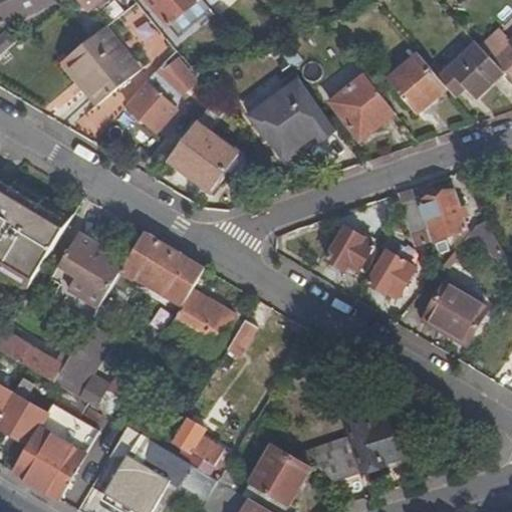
[(0,0),(0,16),(3,23),(22,15),(20,11),(44,0),(0,0)]
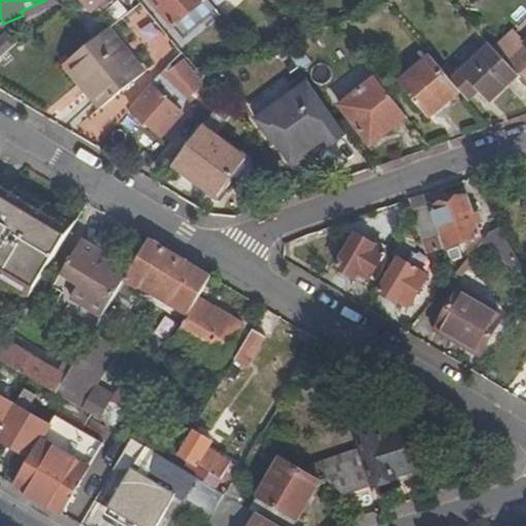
[(23,15),(57,1),(56,0),(45,0),(21,11),(23,15)]
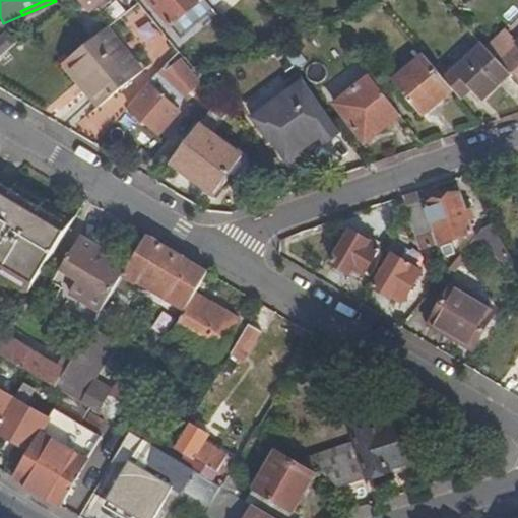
[(81,0),(89,9),(101,0),(81,0)]
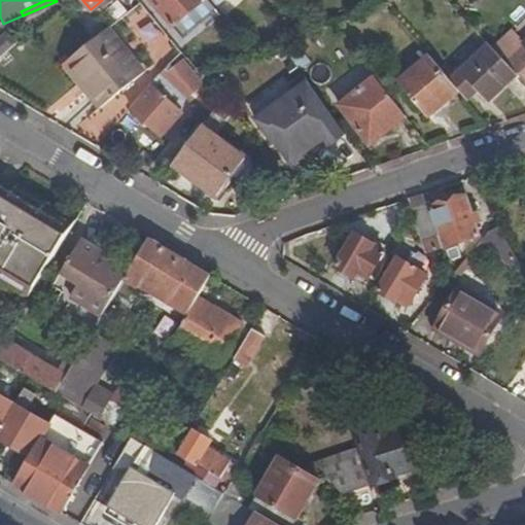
[(151,0),(172,25),(202,0),(151,0)]
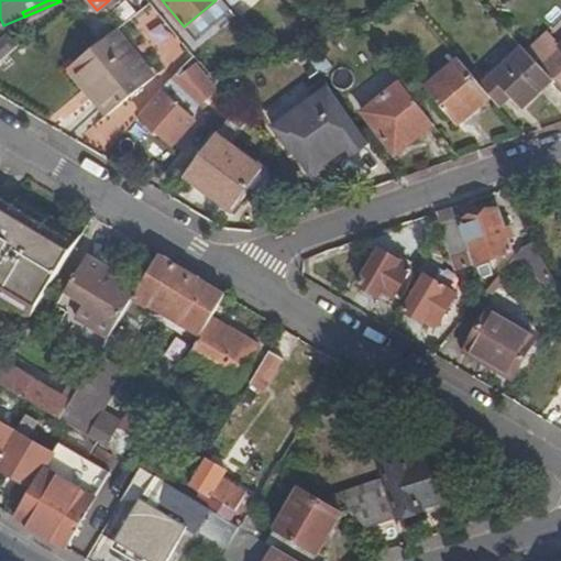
[(96,44),(67,68),(106,116),(153,78),(114,30),(96,44)]
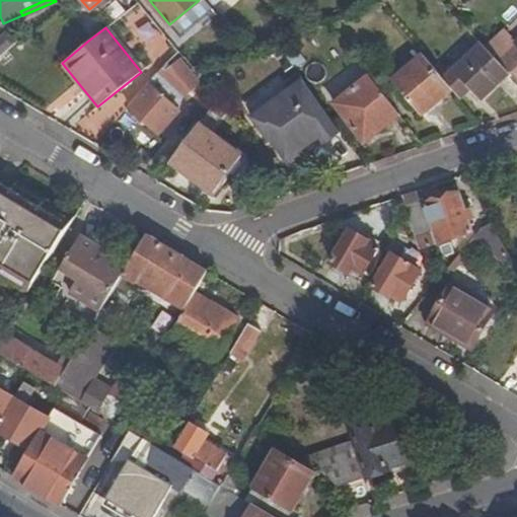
[(0,54),(18,39),(9,28),(0,35),(0,54)]
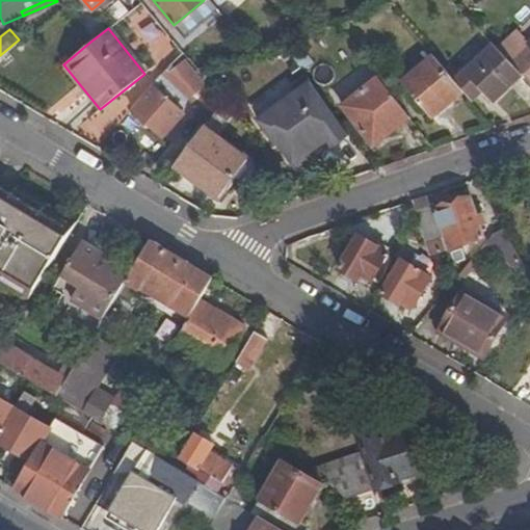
[(232,45),(241,55),(256,51),(243,35),(232,45)]
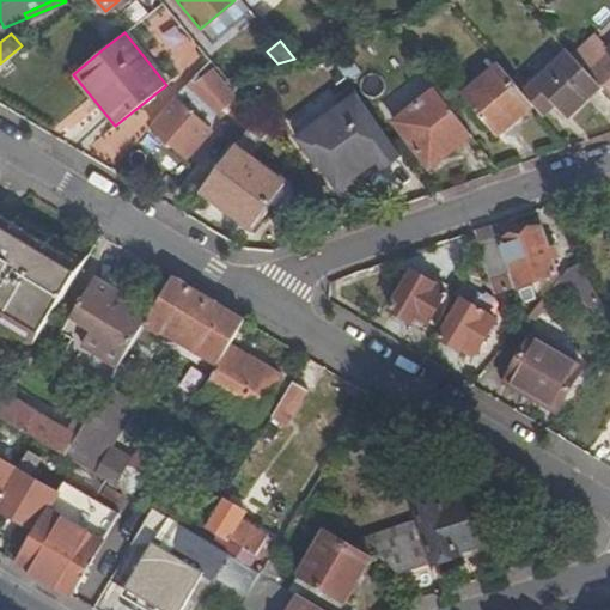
[(203,63),(207,59),(196,44),(180,65),(190,79),(203,63)]
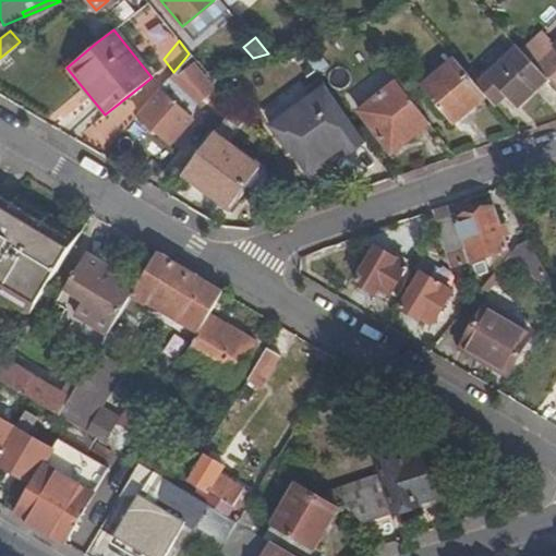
[(546,76),(555,86),(555,41),(533,63),(546,76)]
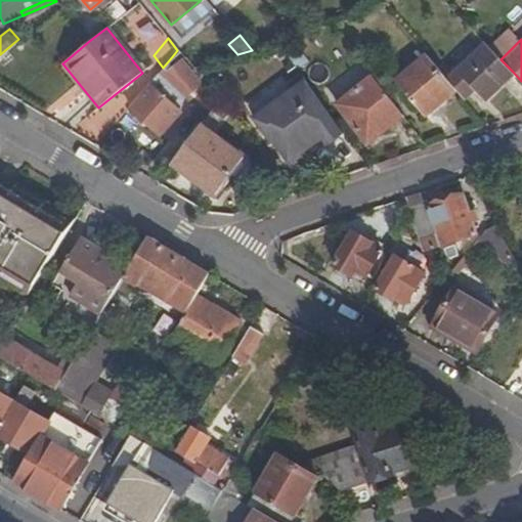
[(483,98),(513,72),(501,59),(484,42),(445,78),(454,89),(457,91),(468,81),(475,89),(483,98)]
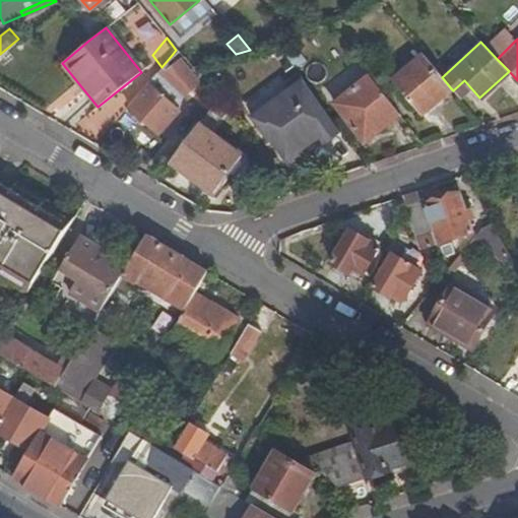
[(162,67),(130,104),(150,129),(175,110),(160,92),(173,82),(182,95),(198,83),(173,54),(162,67)]
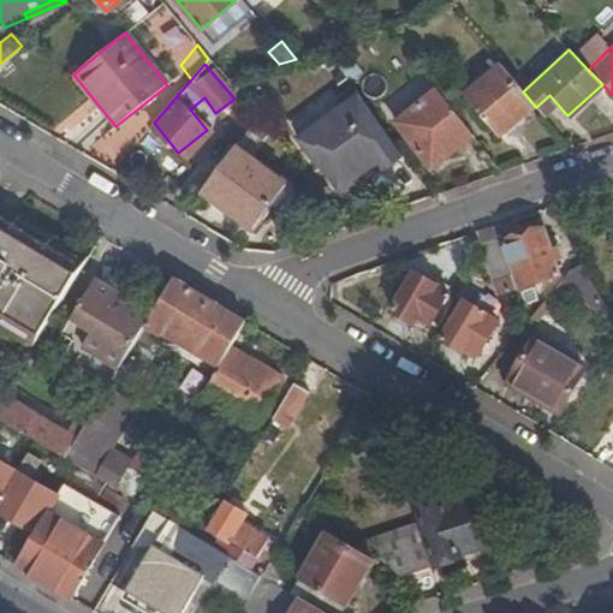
[(497,135),(534,105),(523,91),(500,64),(463,93),(497,135)]
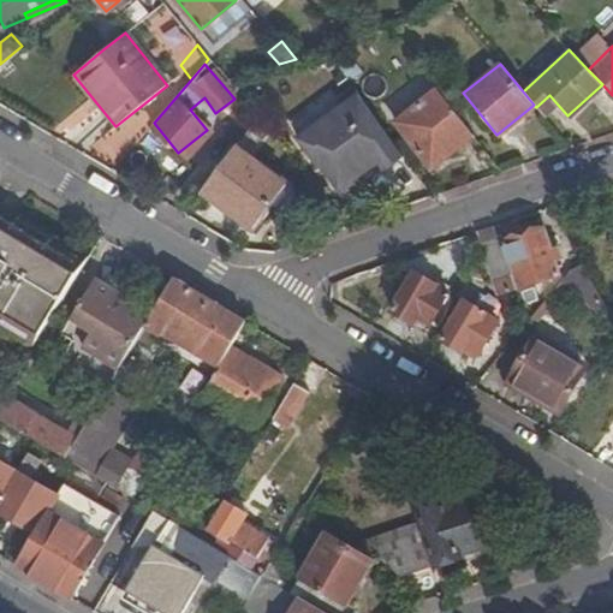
[(382,170),(402,154),(352,87),(338,99),(341,105),(297,137),(317,168),(321,166),(340,192),(346,192),(355,185),(356,177),(376,161),(382,170)]
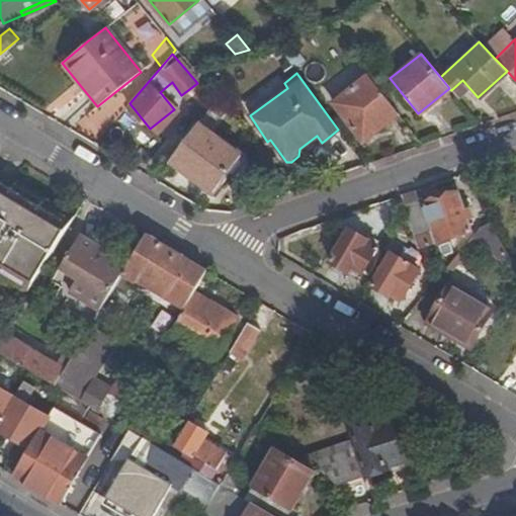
[(361,140),(398,112),(367,74),(331,101),(361,140)]
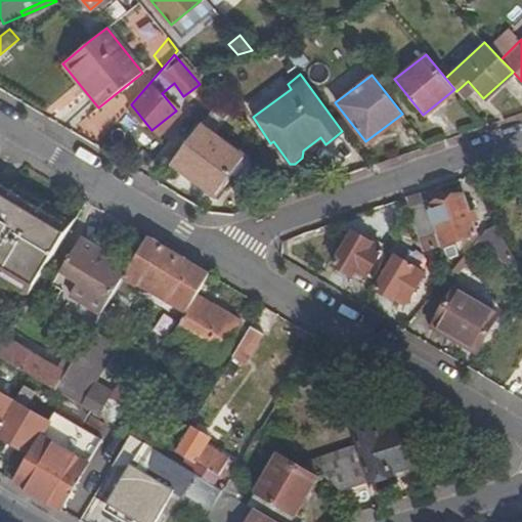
[(457,91),(464,99),(475,89),(468,81),(457,91)]
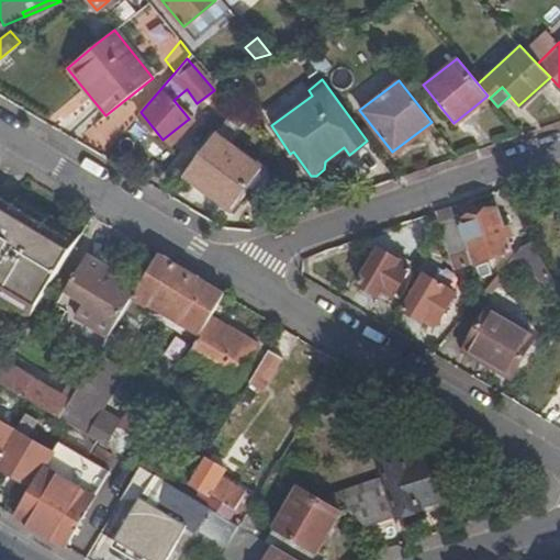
[(212,135),(185,175),(231,209),(258,170),(212,135)]
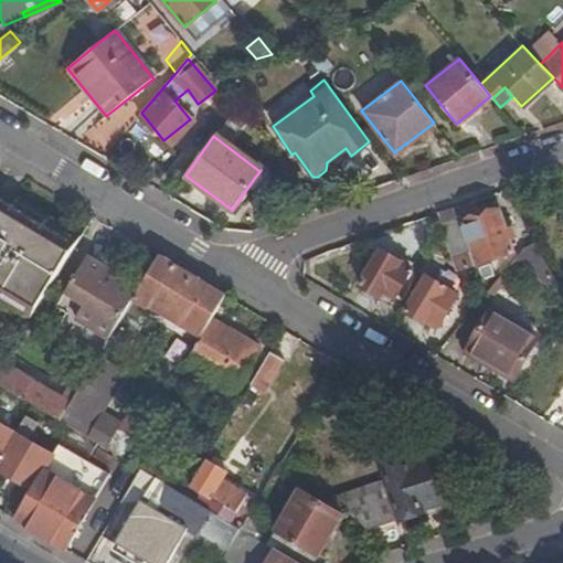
[(81,234),(0,186),(0,307),(27,324),(81,234)]
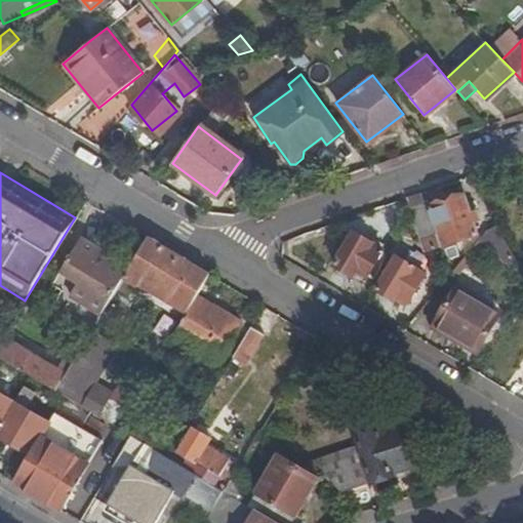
[(404,198),(404,199),(418,239),(434,234),(419,192),(404,198)]
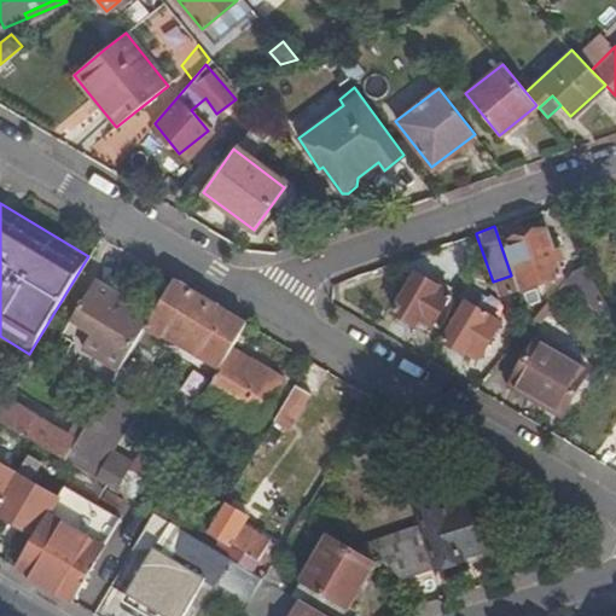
[(516,289),(524,313),(545,296),(540,280),(558,273),(542,228),(504,243),(519,288),(516,289)]
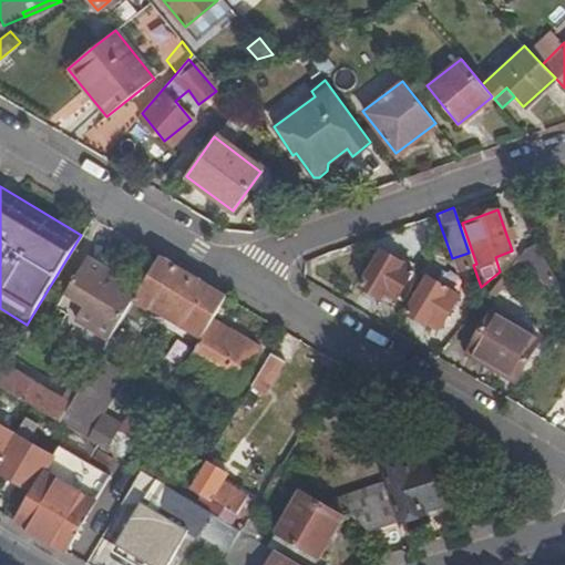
[(547,285),(554,277),(538,249),(536,244),(534,245),(519,250),(513,258),(547,285)]
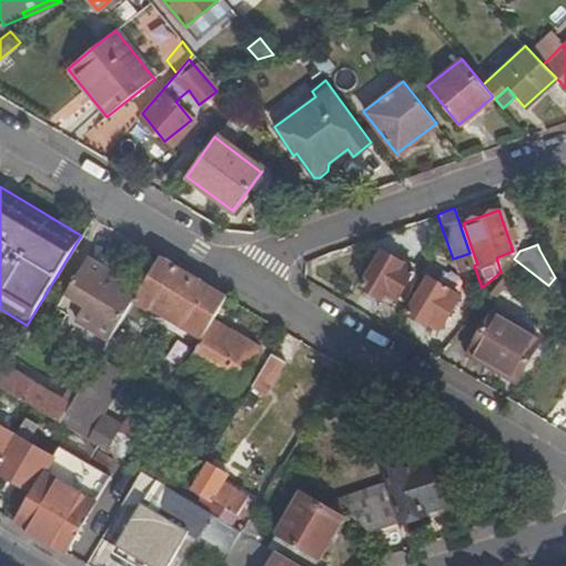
[(395,299),(411,270),(381,252),(361,286),(380,297),(383,291),(395,299)]
